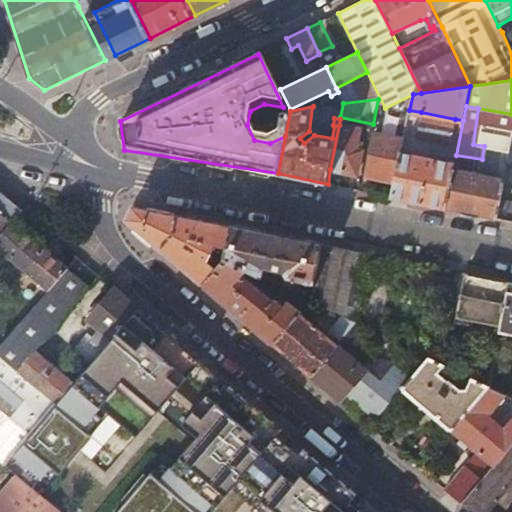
[(455,119),(421,112),(418,125),(426,127),(424,138),(450,143),(455,119)]
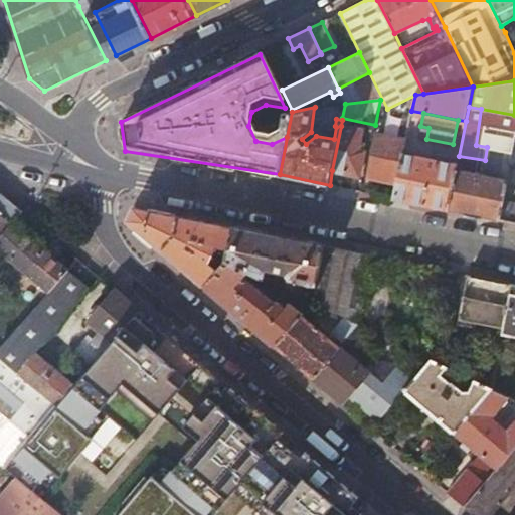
[(362,130),(341,126),(332,170),(359,175),(364,151),(358,150),(362,130)]
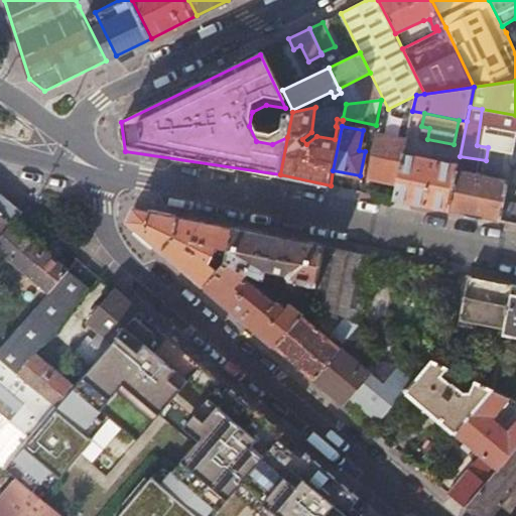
[(429,128),(421,126),(419,137),(427,139),(429,128)]
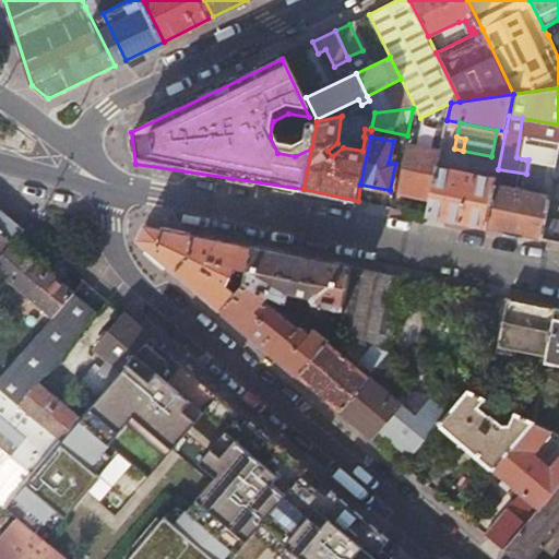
[(401,192),(431,199),(438,166),(441,151),(409,144),(401,192)]
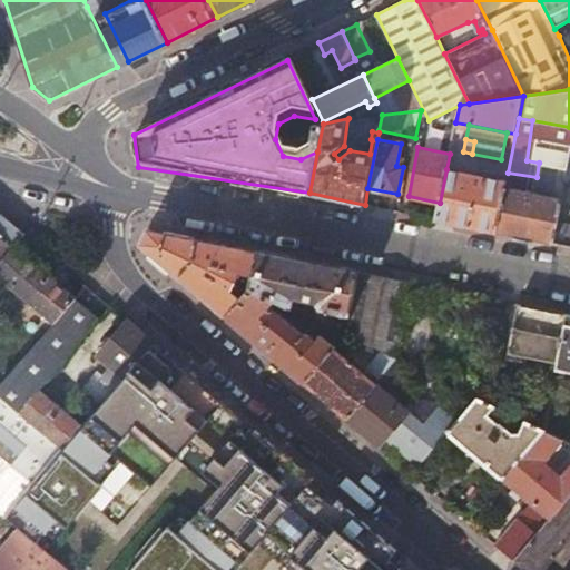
[(472,176),(446,169),(440,203),(436,219),(497,232),(507,182),(478,176),(479,172),(473,170),(472,176)]
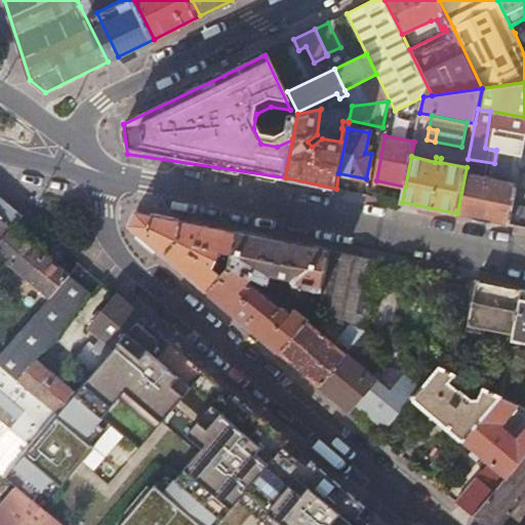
[(472,168),(467,167),(457,213),(470,215),(509,224),(517,184),(471,175),(472,168)]
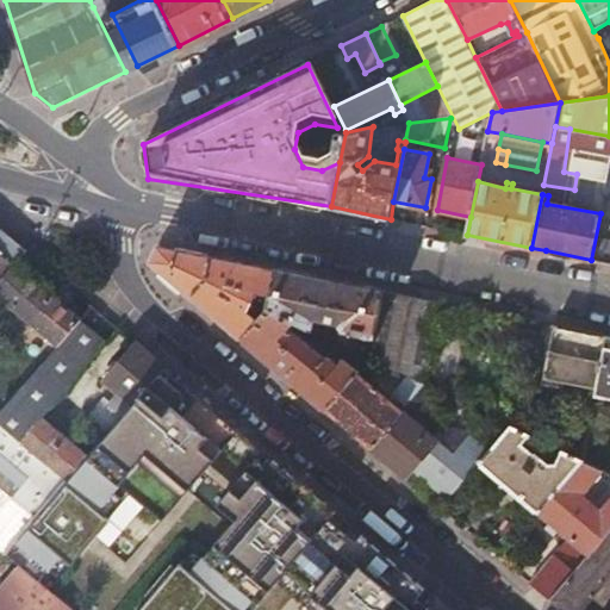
[(68,479),(22,440),(13,433),(0,421),(0,281),(16,263),(27,249),(0,225),(0,547),(5,553),(68,479)]
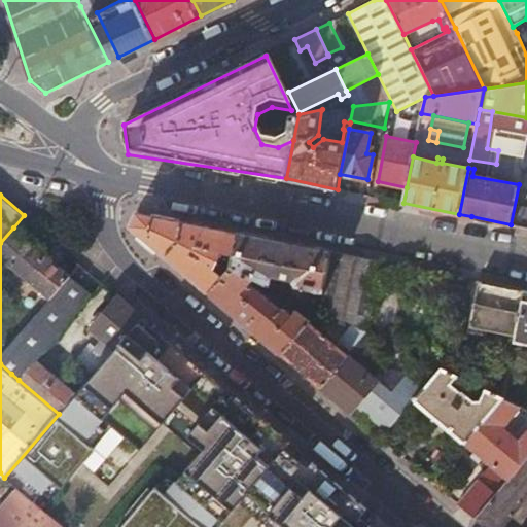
[(227,258),(234,260),(239,233),(220,229),(137,212),(131,225),(210,292),(232,269),(223,262),(221,267),(218,265),(222,254),(229,256),(227,258)]
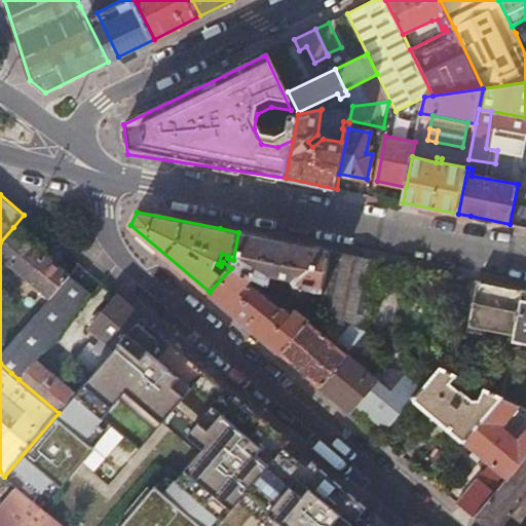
[(45,254),(13,227),(0,242),(0,253),(27,275),(45,254)]
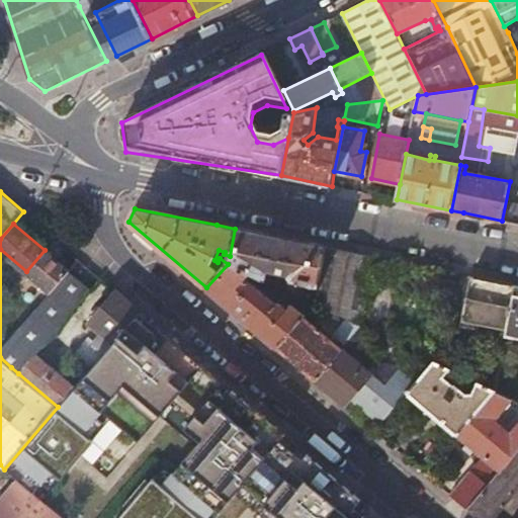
[(299,283),(318,286),(326,247),(235,229),(230,256),(229,262),(251,273),(286,290),(287,280),(299,283)]
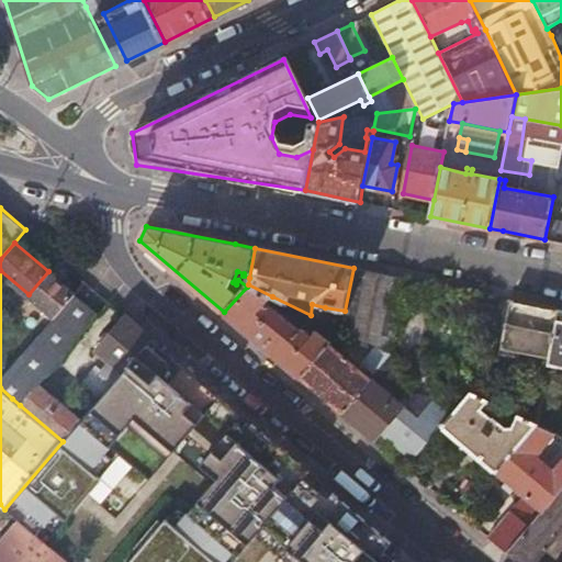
[(378,347),(392,353),(407,279),(353,268),(345,311),(341,329),(378,347)]
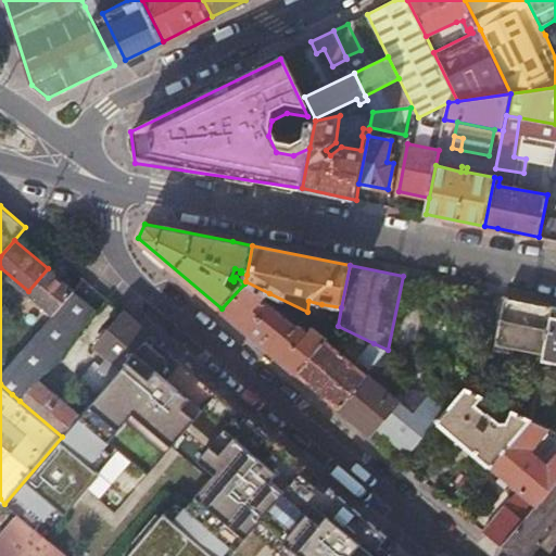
[(73,289),(48,268),(28,291),(53,312),(72,289),(73,289)]
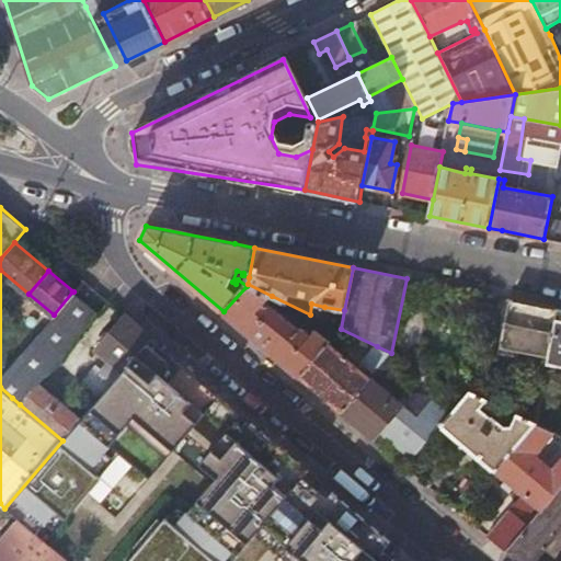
[(267,301),(272,296),(248,284),(247,286),(224,311),(300,376),(329,342),(341,329),(322,320),(322,321),(311,334),(302,327),(298,328),(267,301)]
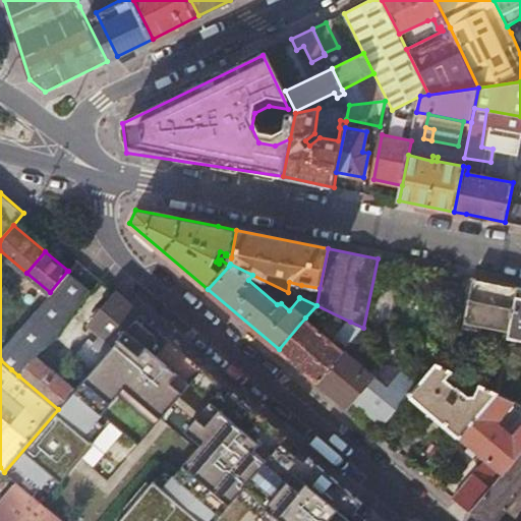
[(91,291),(67,271),(50,292),(0,350),(0,359),(11,369),(18,375),(36,356),(52,336),(57,331),(91,291)]
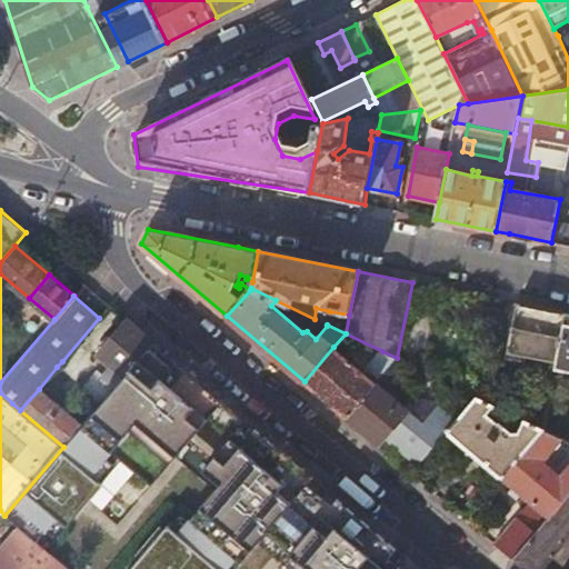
[(527,356),(557,361),(567,313),(518,303),(508,358),(526,361),(527,356)]
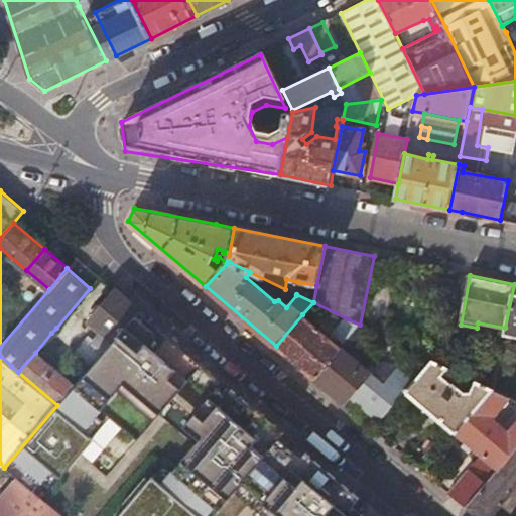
[(316,285),(298,282),(296,294),(313,302),(316,285)]
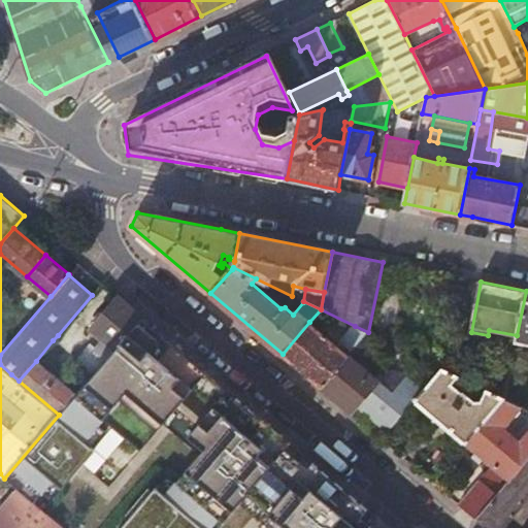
[(527,291),(526,291),(517,335),(516,341),(527,343),(527,291)]
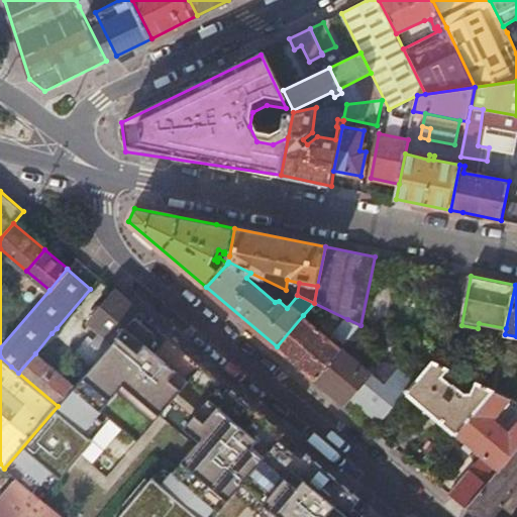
[(74,353),(90,368),(139,310),(116,290),(90,321),(100,330),(94,338),(90,335),(74,353)]
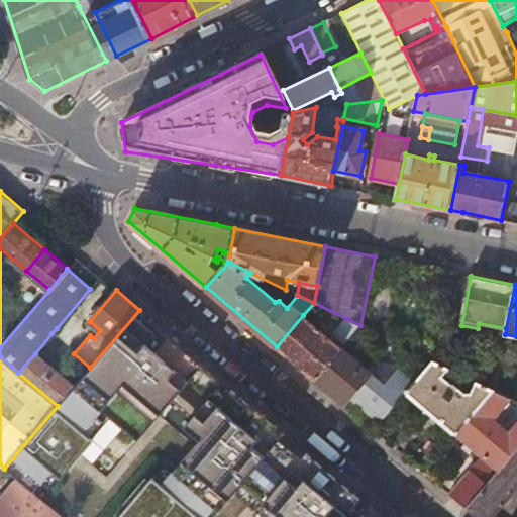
[(58,406),(4,469),(16,478),(34,494),(103,413),(136,441),(202,364),(139,310),(90,368),(74,386),(58,406)]
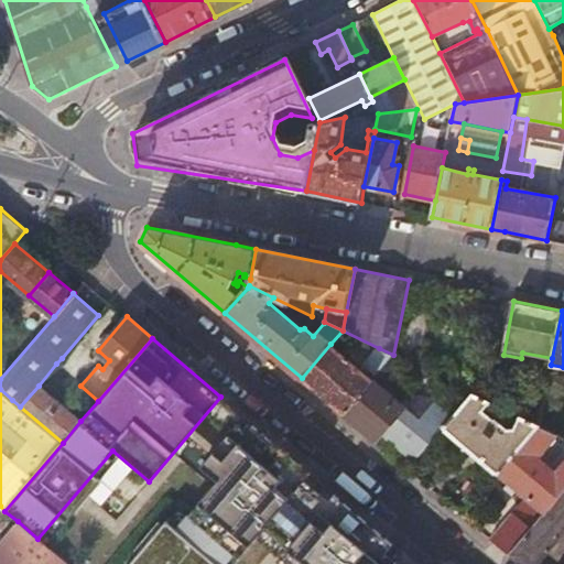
[(364,371),(331,344),(302,378),(307,382),(343,413),(372,378),(393,355),(379,348),(365,365),(364,371)]
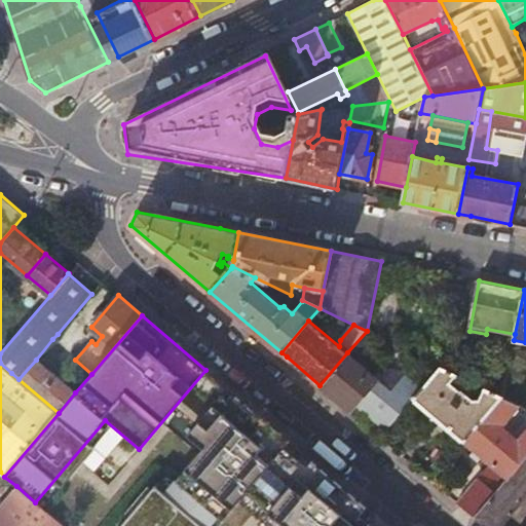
[(65,339),(58,334),(52,339),(60,345),(65,339)]
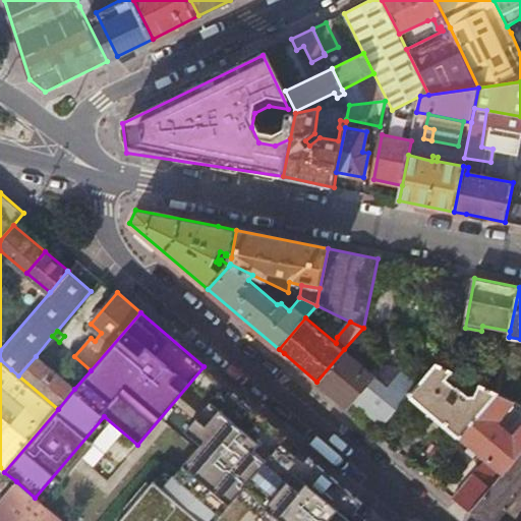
[(468,378),(474,363),(476,359),(442,343),(438,363),(453,371),(468,378)]
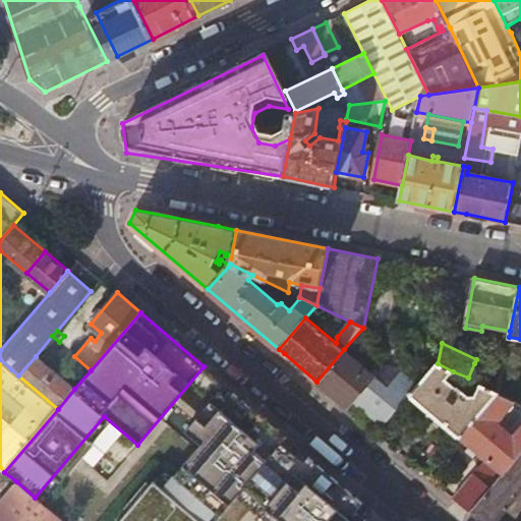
[(344,349),(316,382),(349,409),(355,401),(385,425),(410,395),(419,384),(403,370),(391,365),(385,365),(380,366),(371,372),(344,349)]
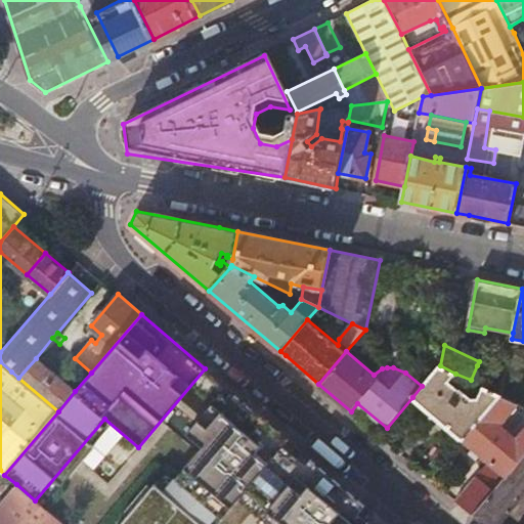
[(75,391),(36,358),(18,378),(58,411),(75,391)]
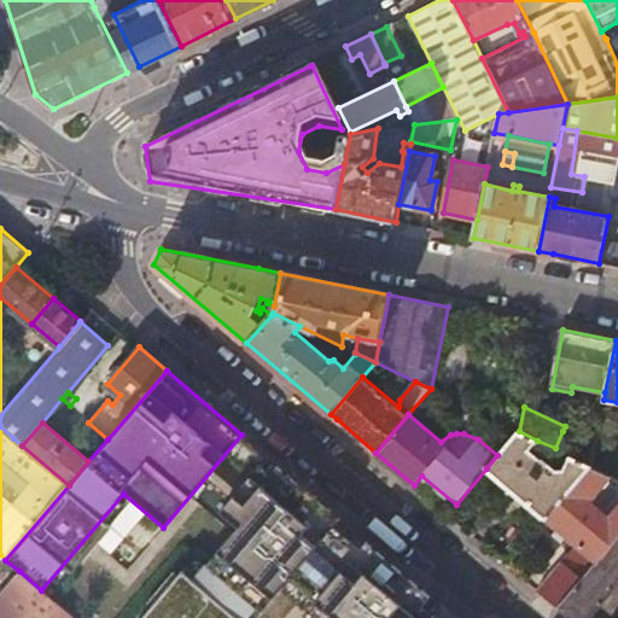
[(577,425),(563,431),(555,448),(570,455),(590,465),(599,429),(577,425)]
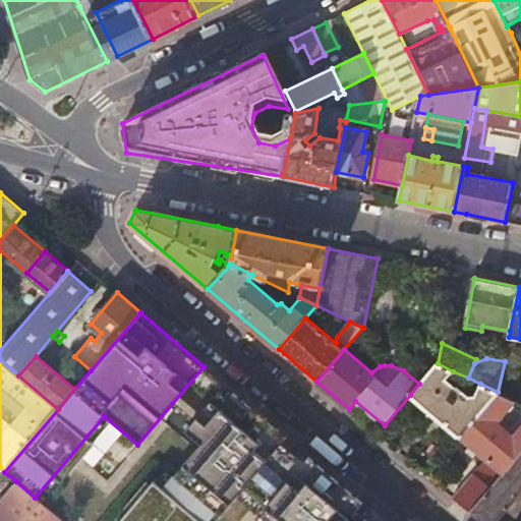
[(447,378),(453,371),(438,363),(437,363),(419,384),(410,395),(460,437),(481,412),(498,392),(480,384),(475,395),(467,396),(467,393),(458,386),(457,386),(447,378)]
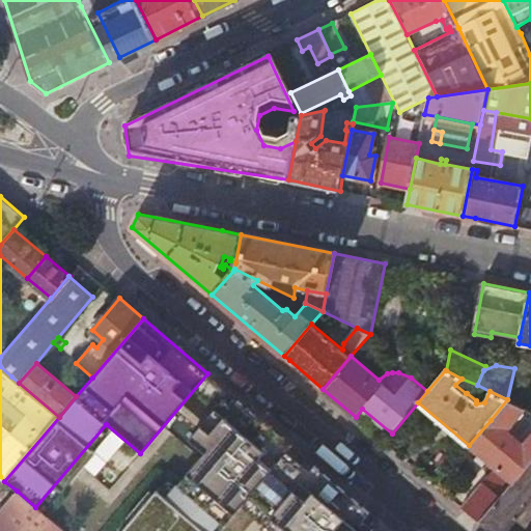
[(229,391),(192,436),(206,449),(137,530),(220,530),(250,496),(291,530),(369,530),(380,519),(314,465),(310,470),(287,450),(292,445),(229,391)]
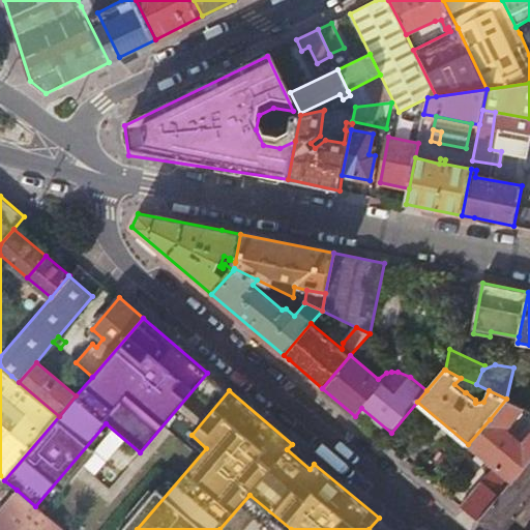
[(507,477),(512,481),(516,477),(529,460),(529,431),(522,442),(502,424),(499,428),(490,419),(468,444),(507,477)]
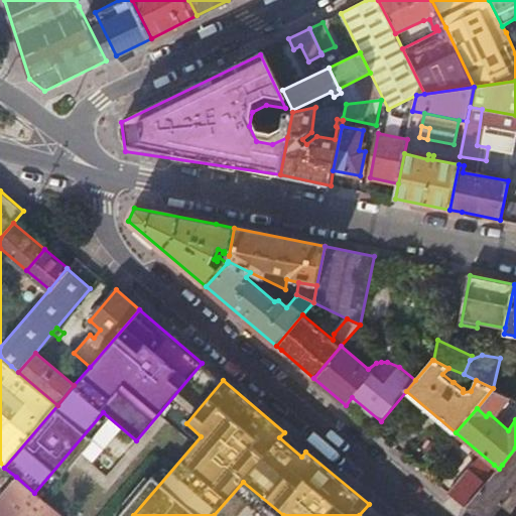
[(515,447),(502,465),(499,469),(493,476),(487,483),(466,507),(476,515),(493,515),(515,489),(515,447)]
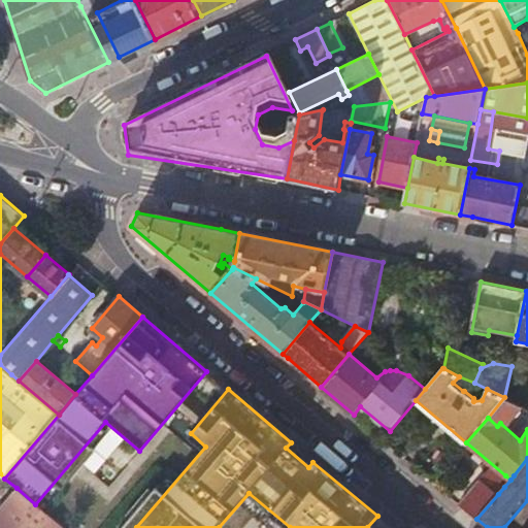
[(487,470),(459,504),(476,519),(498,494),(491,488),(497,480),(487,470)]
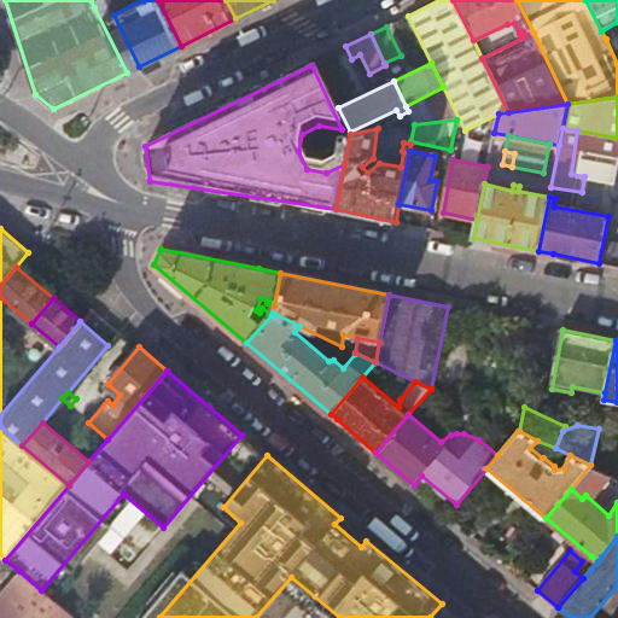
[(598,561),(592,557),(584,564),(590,570),(598,561)]
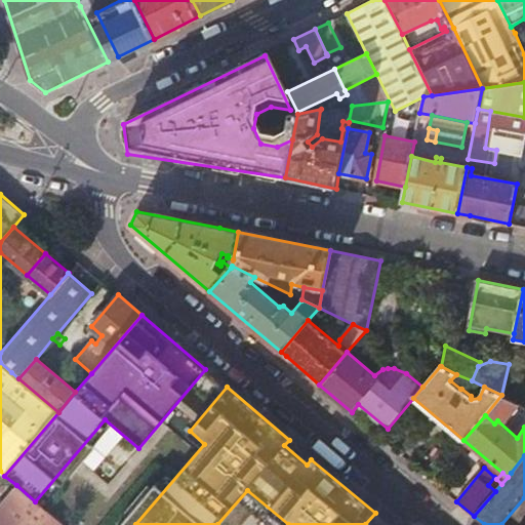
[(0,524),(23,524),(40,506),(35,501),(16,485),(3,500),(8,506),(5,509),(0,505),(0,524)]
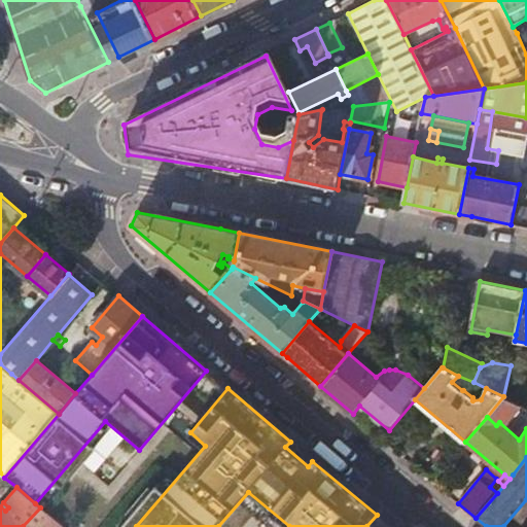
[(64,526),(40,507),(23,526),(64,526)]
